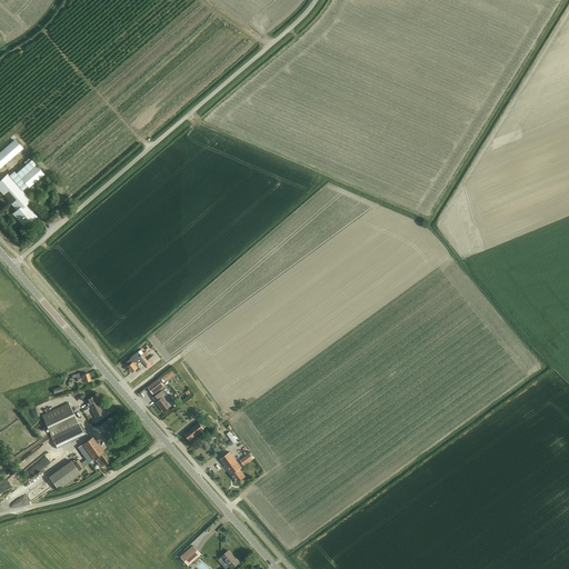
[(0,151),(0,167),(22,149),(15,139),(0,151)]
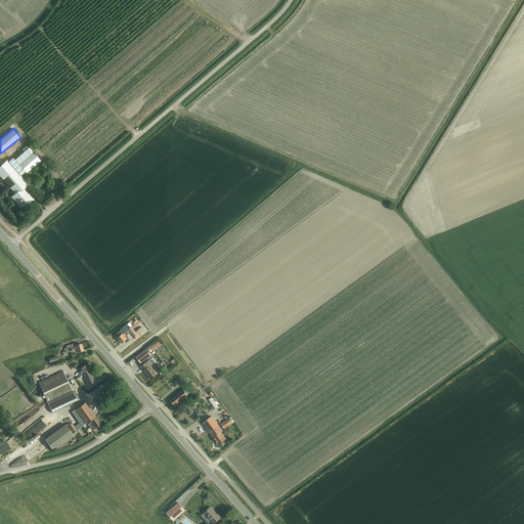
[(34,153),(19,165),(27,173),(41,162),(34,153)]
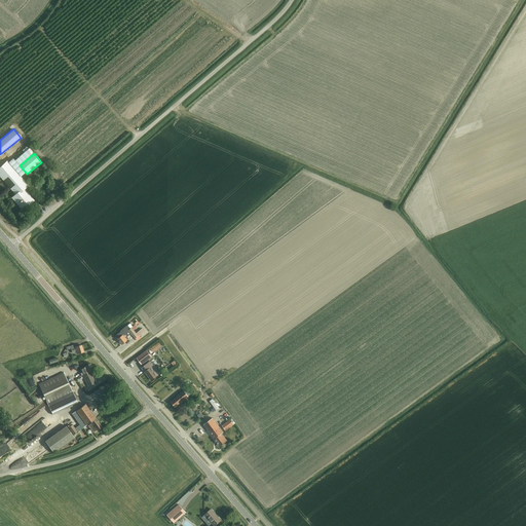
[(29,187),(26,184),(6,162),(0,167),(0,176),(16,194),(15,195),(19,198),(15,200),(22,209),(25,205),(27,209),(34,202),(30,197),(29,198),(23,192),(29,187)]
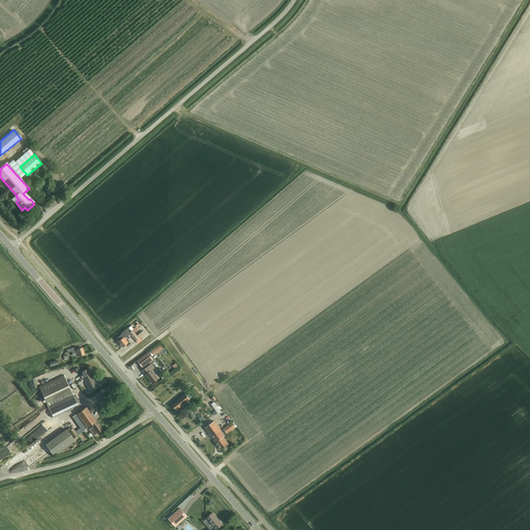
[(121,333),(116,337),(119,341),(117,342),(122,348),(127,343),(126,343),(128,341),(127,340),(131,336),(133,339),(134,337),(136,341),(144,333),(142,331),(137,335),(134,332),(138,329),(136,327),(131,330),(128,327),(121,333)]
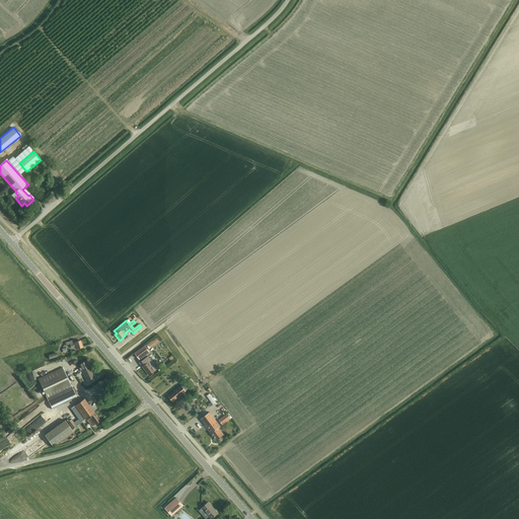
[(164,335),(153,341),(155,345),(166,339),(164,335)]
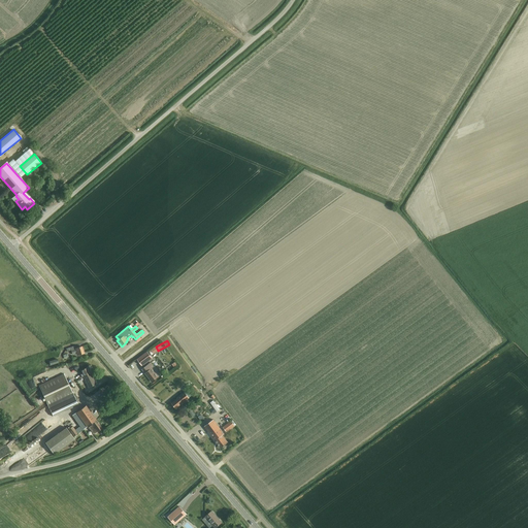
[(71,351),(72,355),(77,354),(77,355),(85,353),(83,347),(75,349),(75,345),(66,349),(67,352),(71,351)]
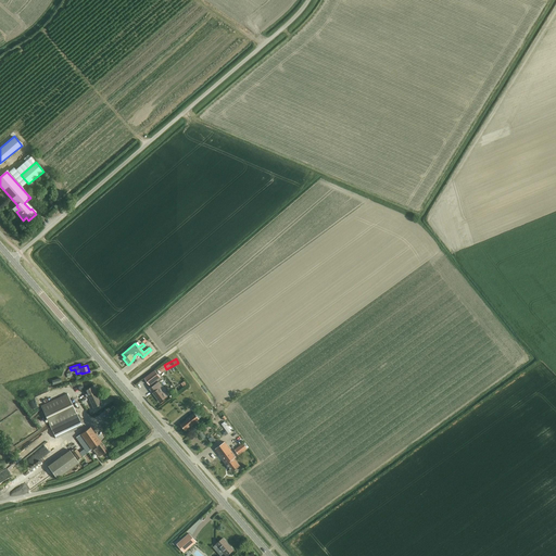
[(155,370),(144,378),(150,386),(161,377),(155,370)]
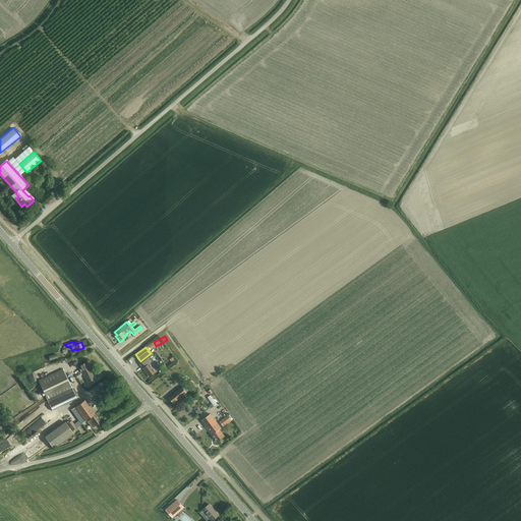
[(143,368),(150,377),(159,369),(153,361),(152,361),(149,357),(140,364),(143,368)]
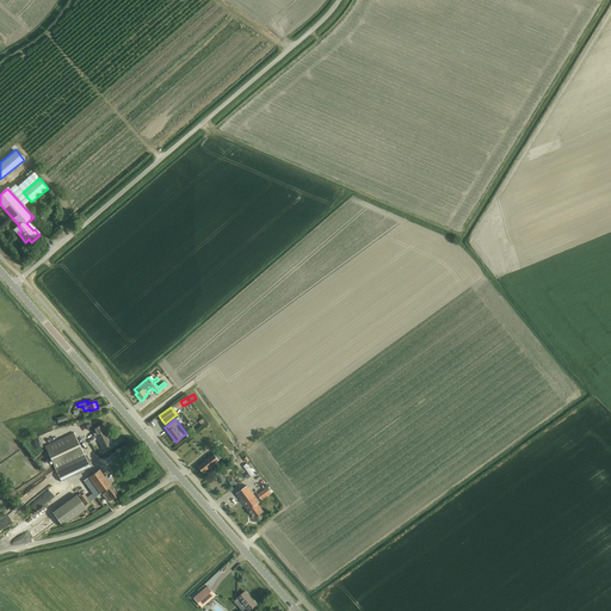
[(102,448),(110,444),(102,425),(93,429),(94,432),(93,433),(94,437),(96,436),(102,448)]
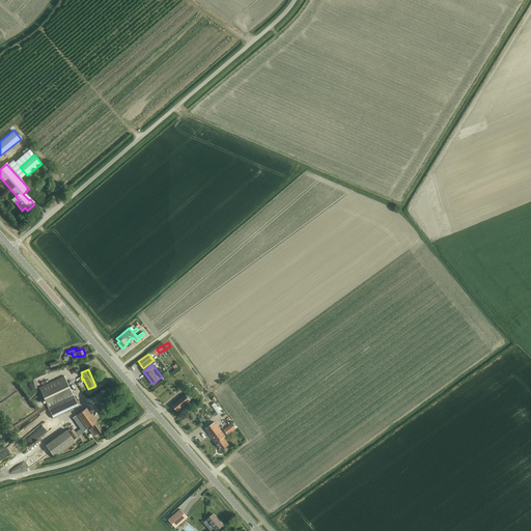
[(49,409),(74,396),(63,376),(38,389),(49,409)]
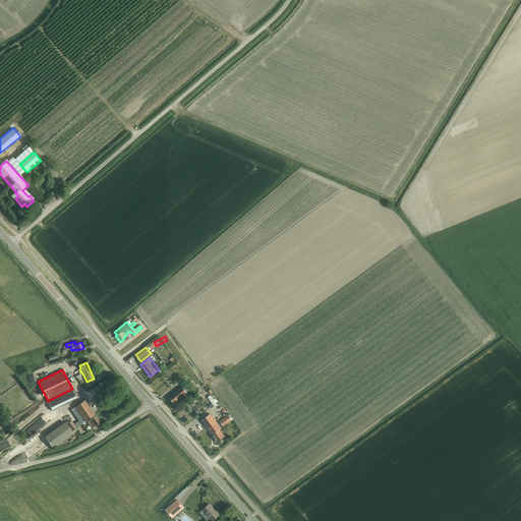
[(174,403),(179,398),(180,399),(187,392),(182,387),(175,393),(170,398),(174,403)]
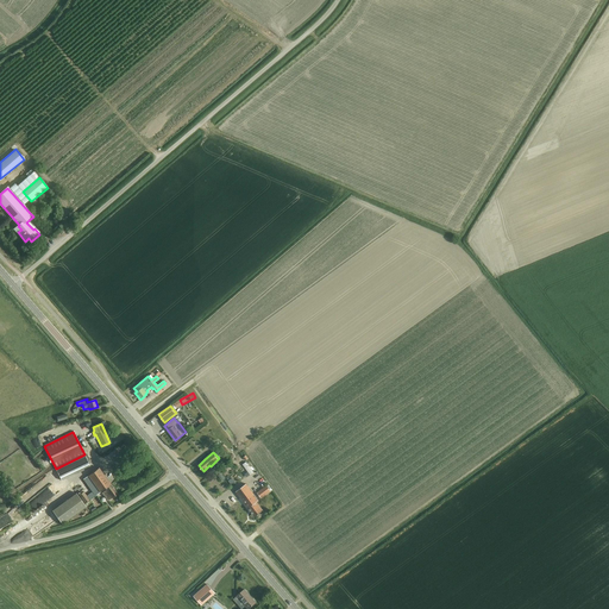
[(66,478),(83,469),(80,460),(61,469),(66,478)]
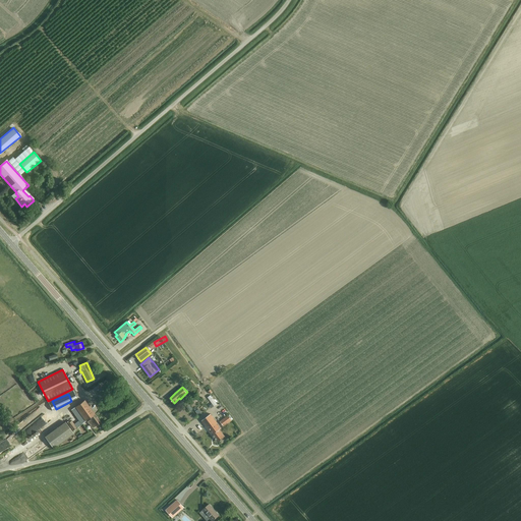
[(72,430),(90,417),(95,414),(84,400),(71,409),(78,419),(73,423),(65,413),(61,416),(65,421),(45,437),(53,448),(74,432),(72,430)]
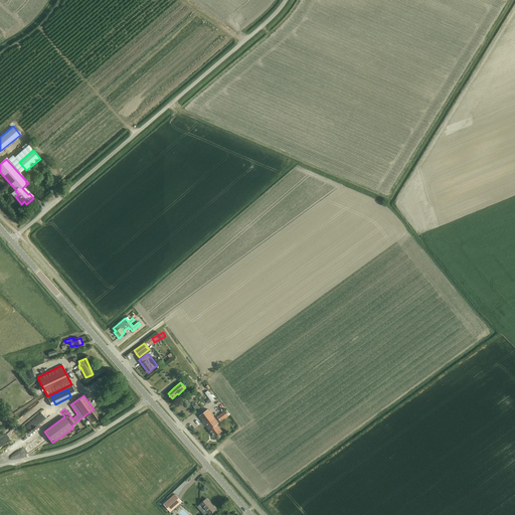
[(100,416),(94,409),(89,412),(90,413),(87,416),(91,423),(100,416)]
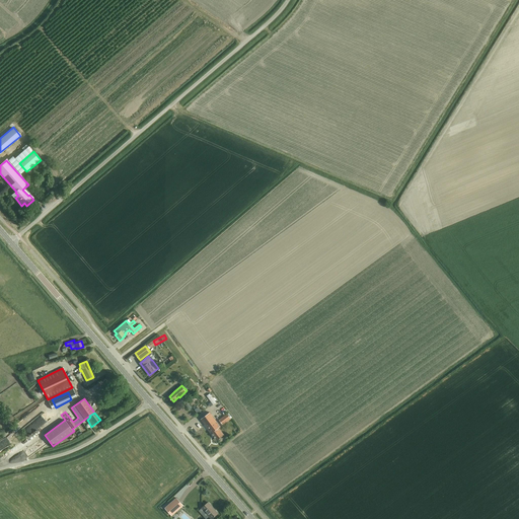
[(217,440),(223,435),(218,428),(220,426),(210,413),(201,419),(217,440)]
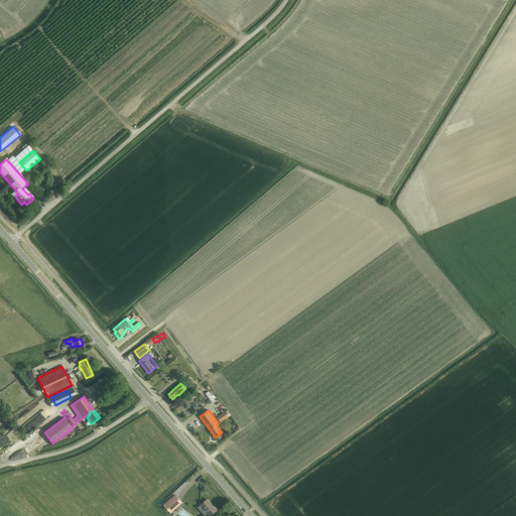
[(126,445),(141,431),(137,426),(122,440),(126,445)]
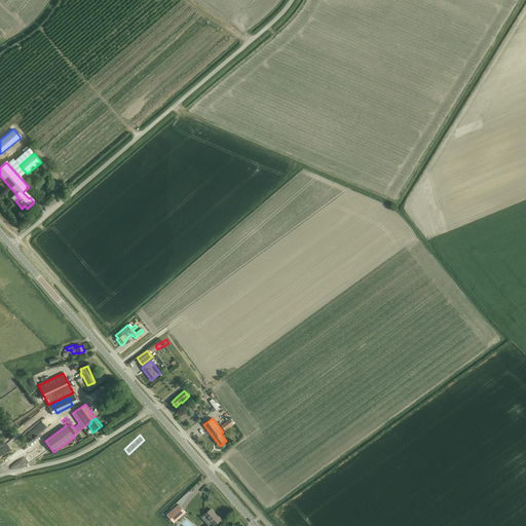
[(194,498),(198,501),(205,494),(201,490),(194,498)]
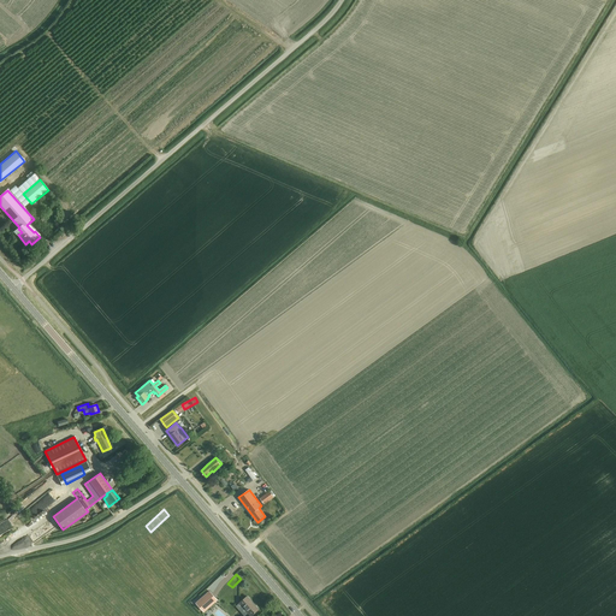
[(196,603),(203,612),(218,600),(209,591),(196,603)]
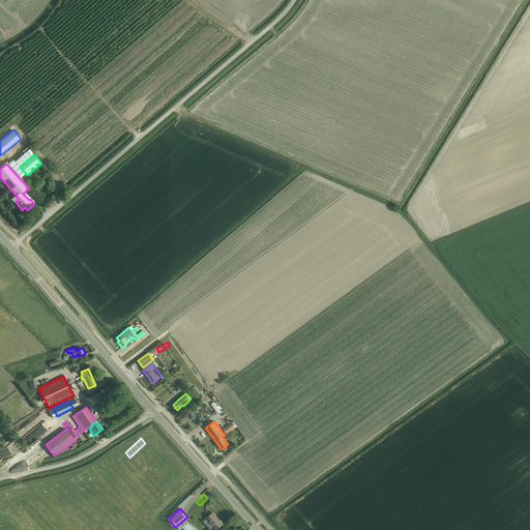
[(214,529),(215,529),(222,524),(212,513),(205,519),(214,529)]
